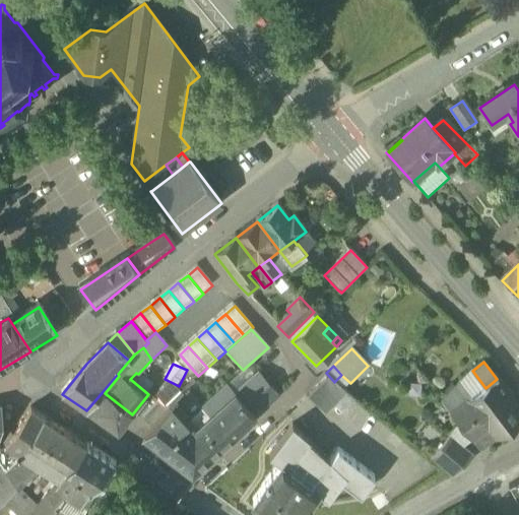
[(236,394),(256,417),(279,395),(259,373),(236,394)]
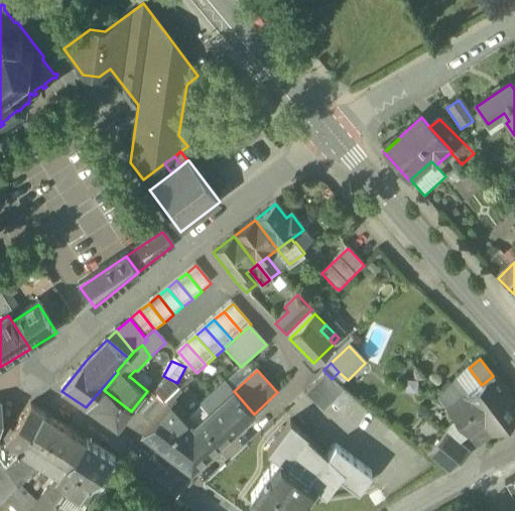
[(305,395),(324,411),(331,404),(344,391),(340,387),(327,375),(313,387),(305,395)]
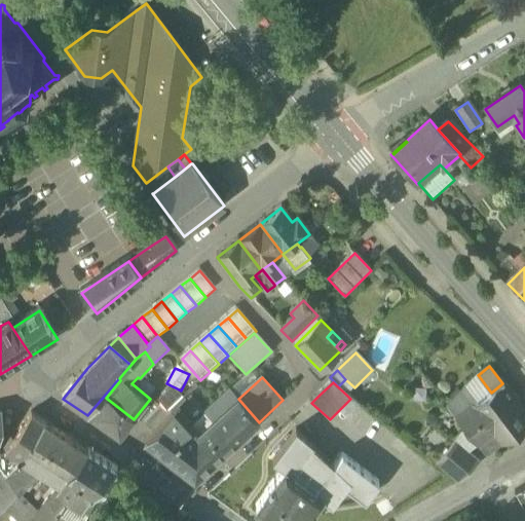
[(524,411),(502,383),(491,393),(478,403),(456,420),(478,447),(484,454),(486,455),(489,455),(502,446),(524,429),(524,411)]
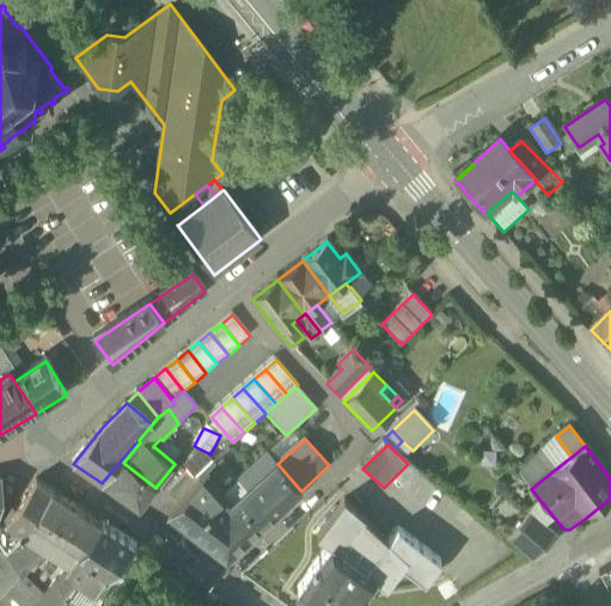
[(530,488),(531,489),(556,469),(543,453),(542,452),(520,475),(530,488)]
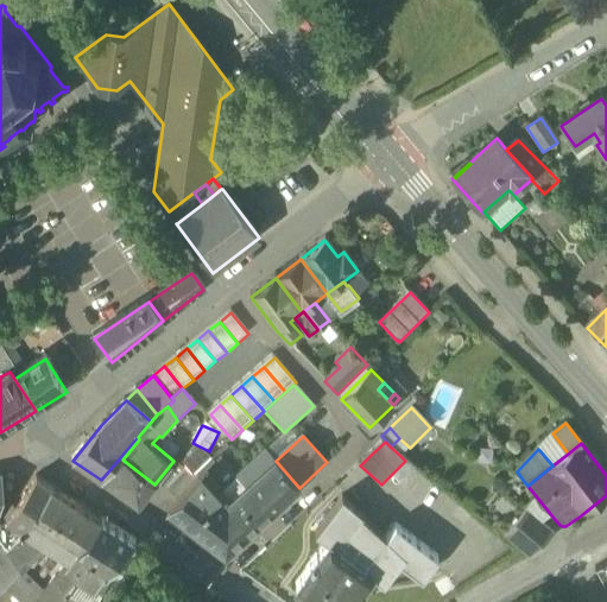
[(238,476),(247,488),(276,461),(266,451),(238,476)]
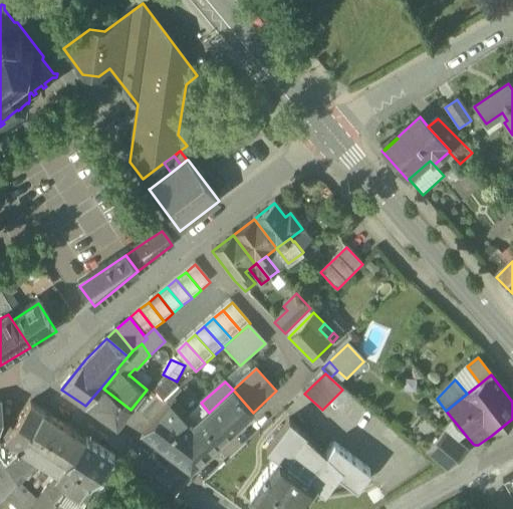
[(168,400),(170,402),(184,418),(186,420),(193,427),(209,413),(201,403),(184,383),(168,400)]
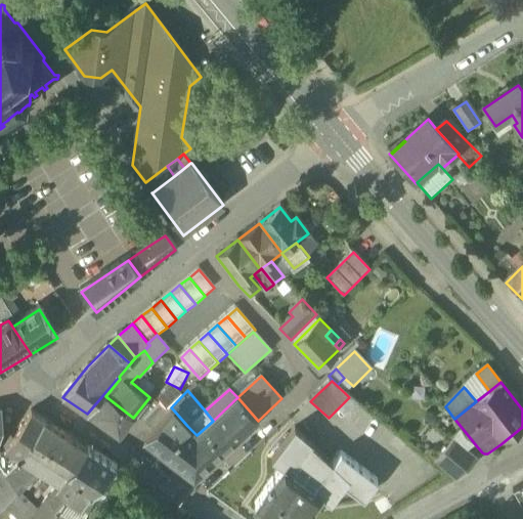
[(133,418),(105,396),(89,415),(119,436),(133,418)]
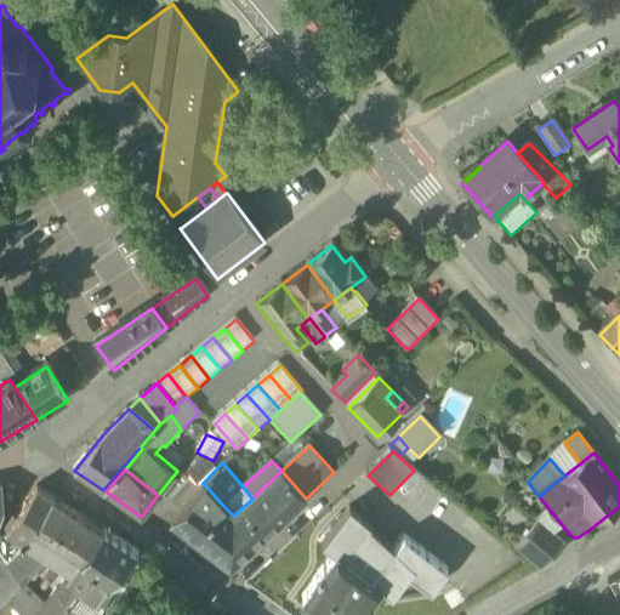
[(252,499),(277,525),(306,499),(282,471),(252,499)]
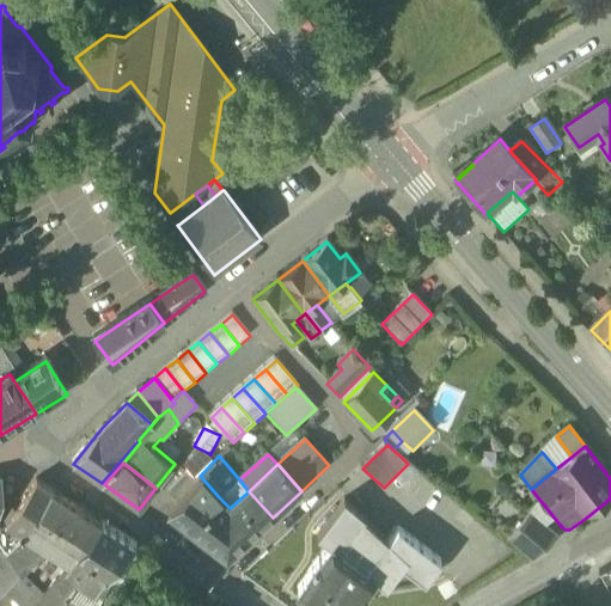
[(408,464),(392,479),(413,499),(429,481),(408,464)]
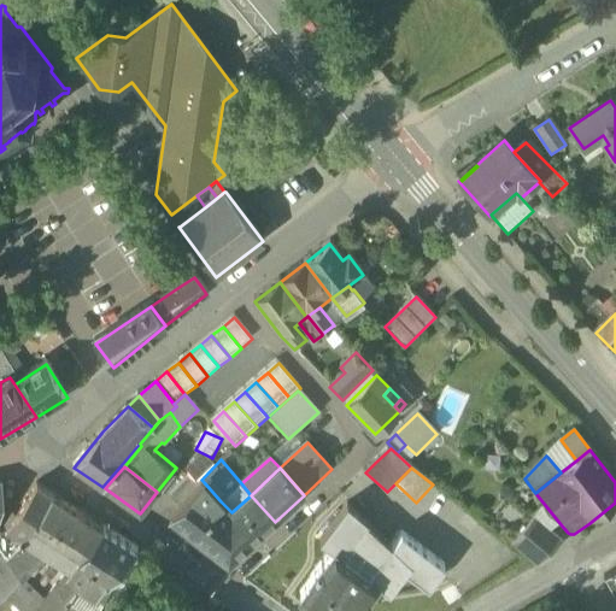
[(188,479),(170,498),(180,507),(198,488),(188,479)]
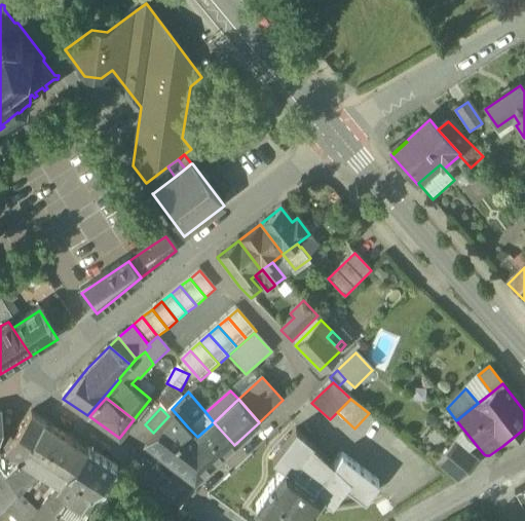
[(144,442),(161,455),(190,430),(188,428),(174,411),(169,416),(153,433),(144,442)]
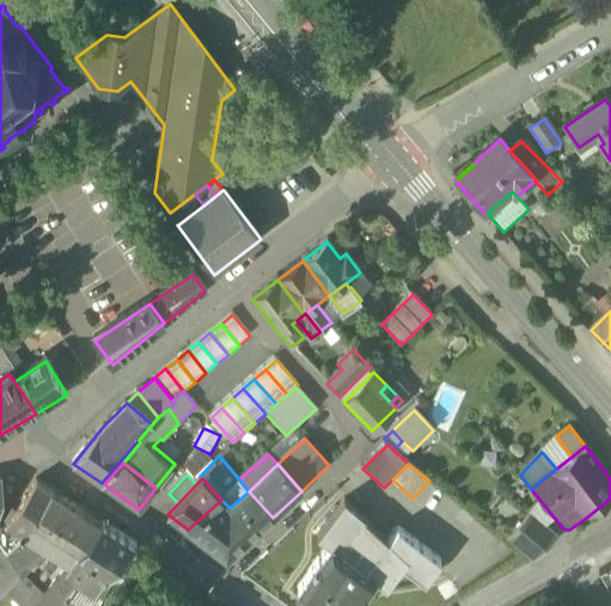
[(24,533),(53,493),(37,482),(28,496),(26,496),(14,512),(12,510),(0,527),(0,540),(2,544),(6,549),(24,533)]
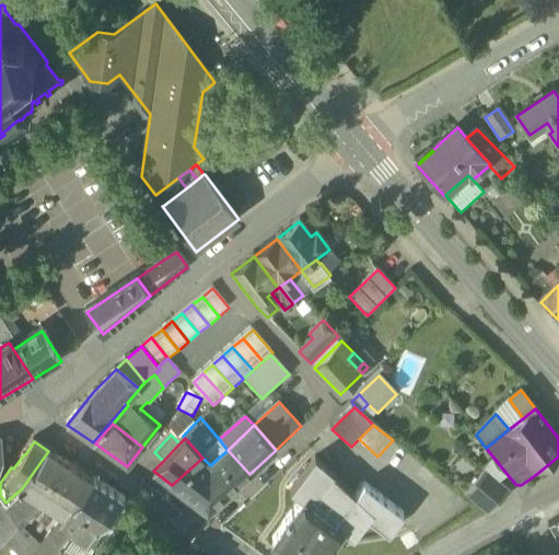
[(202,458),(172,485),(204,508),(211,508),(232,489),(249,474),(228,450),(210,465),(202,458)]
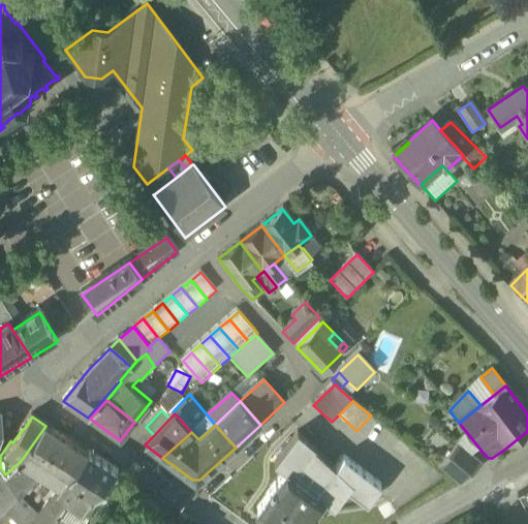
[(35,473),(51,483),(79,447),(45,426),(21,461),(5,474),(16,489),(17,492),(35,473)]
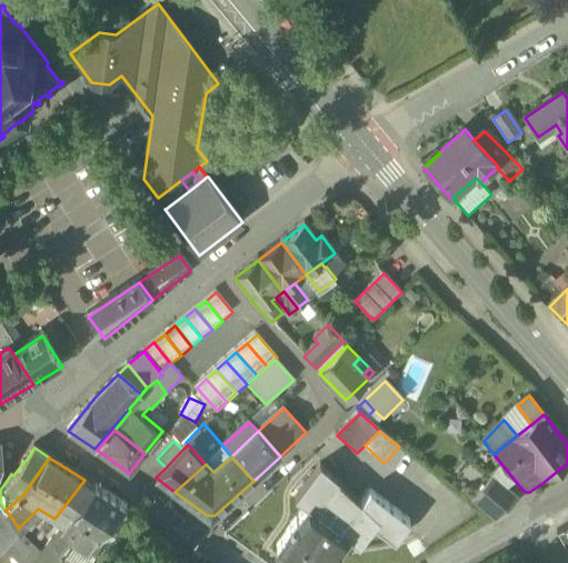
[(308,509),(317,515),(340,484),(320,466),(295,500),(307,509),(308,509)]
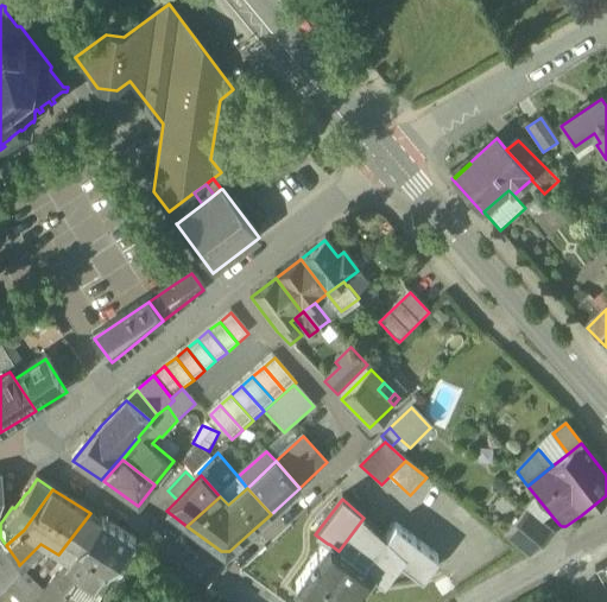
[(522,553),(530,559),(556,536),(528,511),(504,538),(522,553)]
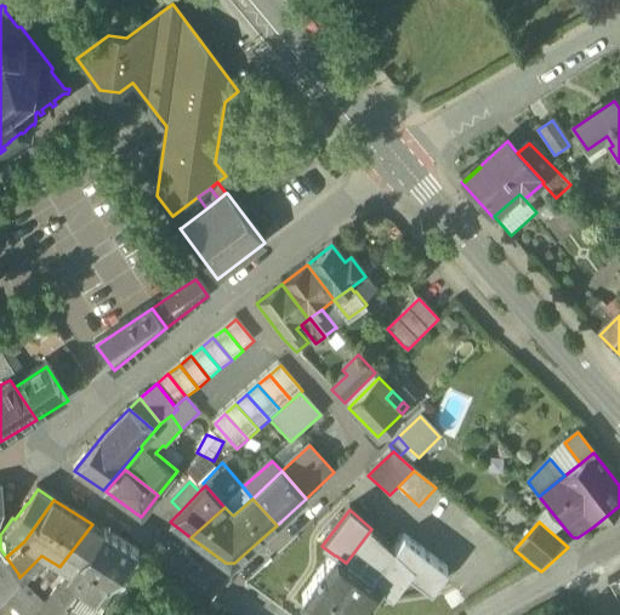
[(103,530),(92,524),(60,567),(70,571),(103,530)]
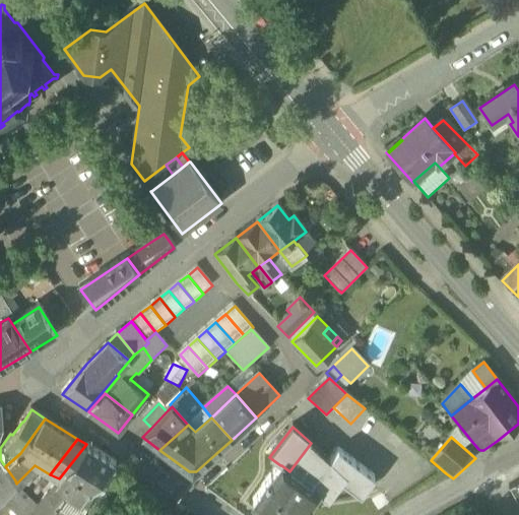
[(331,461),(311,443),(289,471),(318,493),(318,494),(328,501),(342,483),(362,497),(375,478),(338,451),(331,461)]
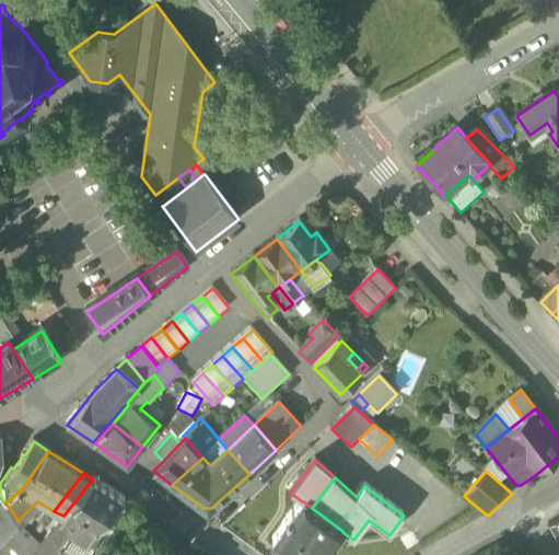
[(58,522),(68,531),(88,543),(94,534),(99,528),(100,529),(126,499),(93,478),(63,516),(65,516),(58,522)]
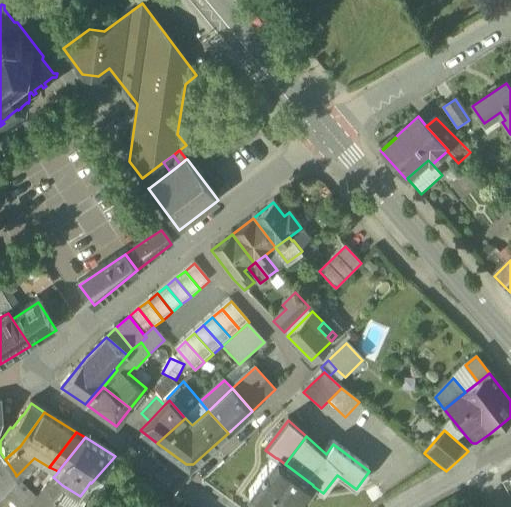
[(5,459),(2,455),(0,457),(0,491),(3,489),(16,476),(15,473),(5,459)]
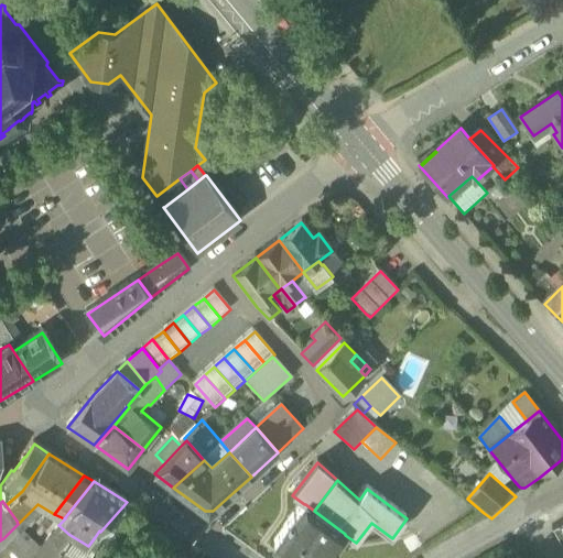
[(326,557),(345,535),(345,534),(314,511),(305,504),(304,504),(294,518),(293,517),(284,529),(285,531),(274,545),(290,557),(326,557)]
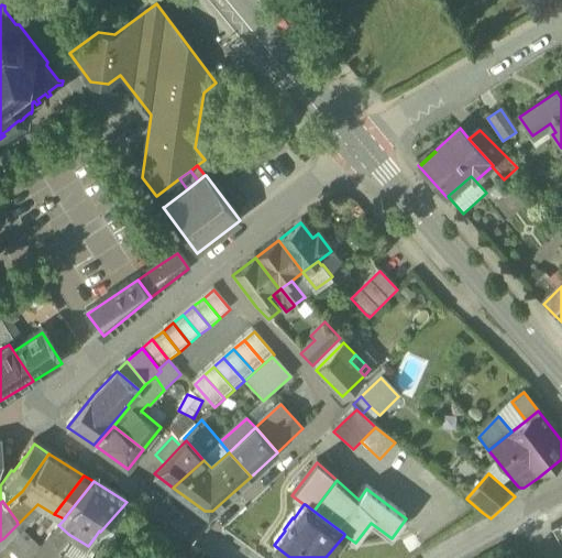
[(561,523),(551,529),(561,547),(561,523)]
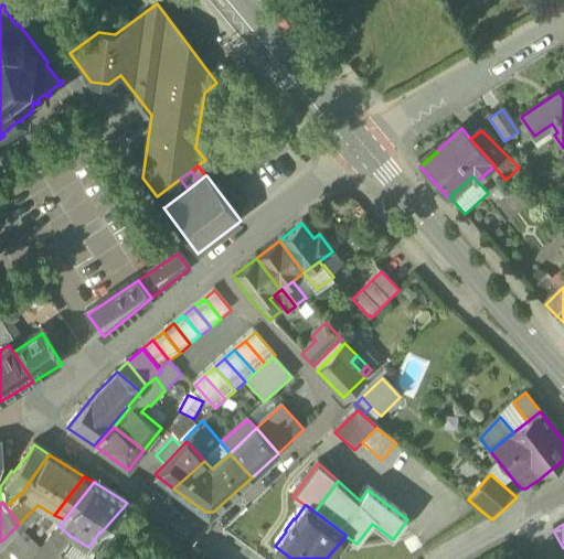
[(3,539),(14,548),(27,535),(18,525),(3,539)]
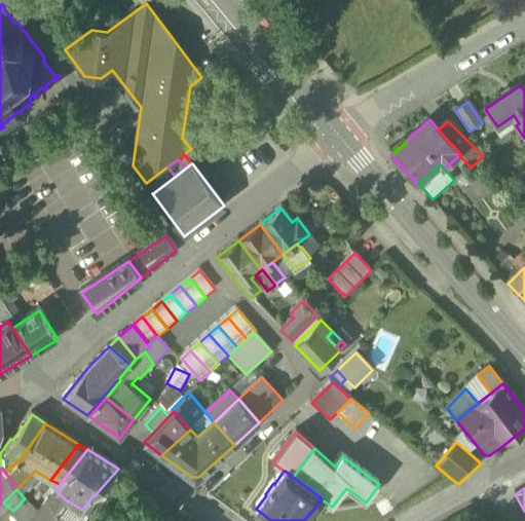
[(44,520),(51,513),(64,498),(54,490),(29,520),(44,520)]
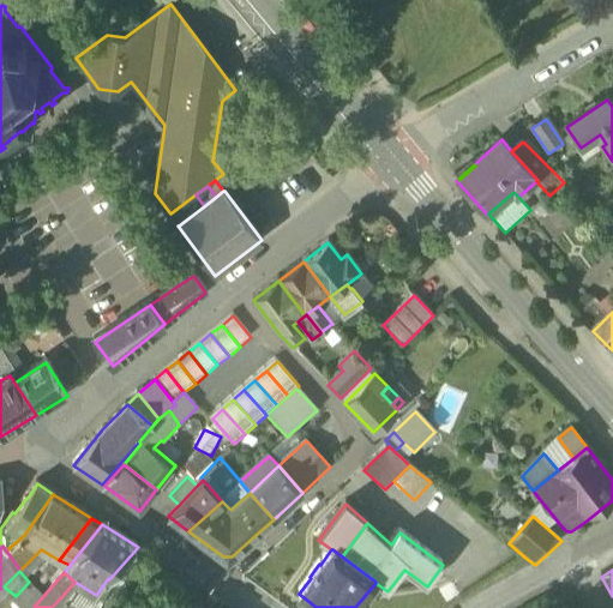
[(97,607),(109,589),(103,585),(96,595),(74,582),(60,599),(74,607),(97,607)]
